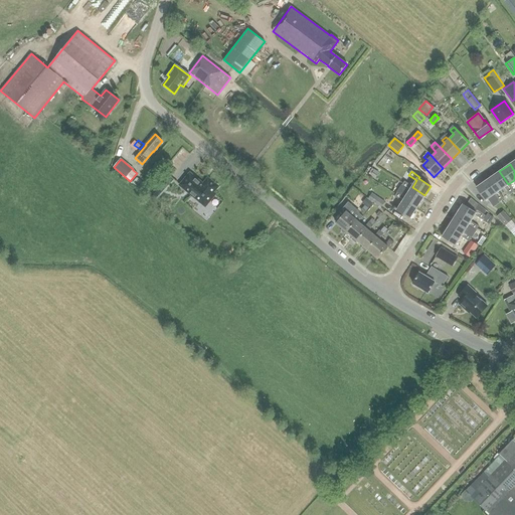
[(499,171),(489,179),(498,191),(504,187),(509,194),(513,192),(508,184),(499,171)]
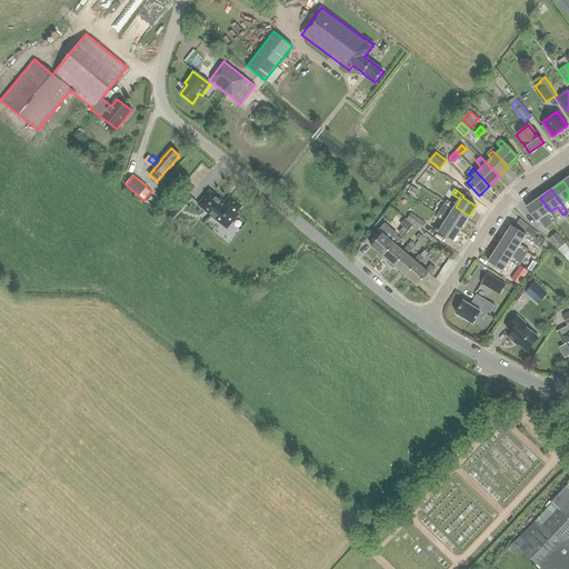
[(210,192),(199,205),(227,228),(237,215),(235,213),(240,207),(230,198),(225,205),(210,192)]
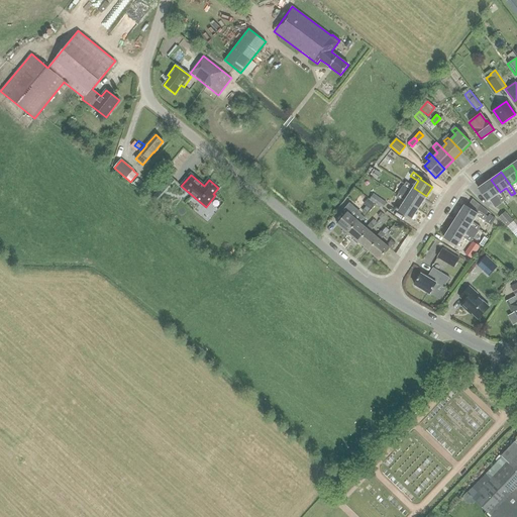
[(169,186),(163,180),(156,188),(161,194),(169,186)]
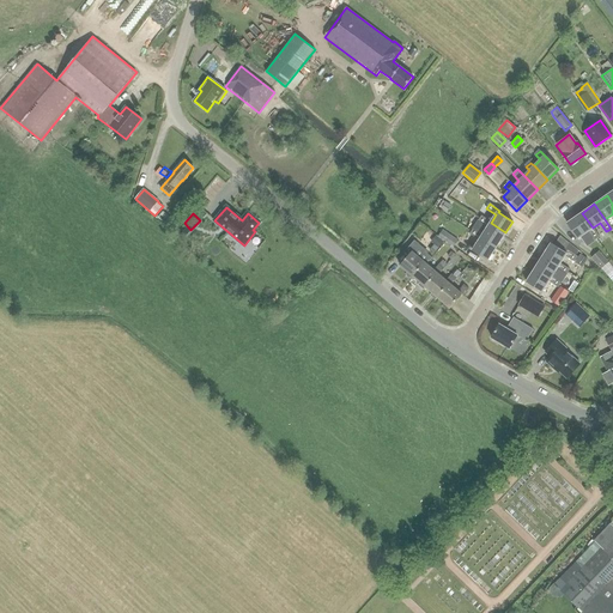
[(566,223),(577,238),(588,231),(594,241),(599,237),(593,228),(582,213),(566,223)]
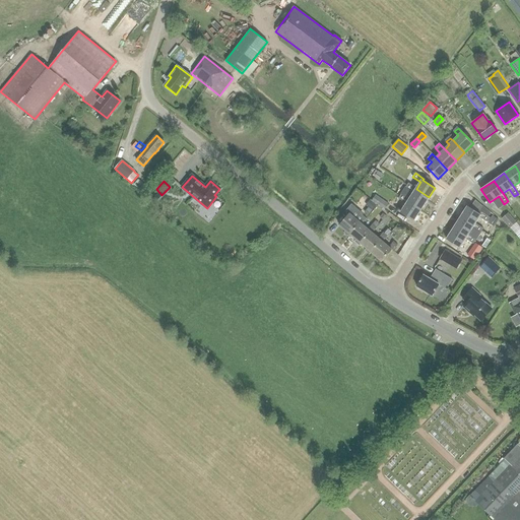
[(413,193),(409,199),(423,208),(429,197),(416,189),(408,184),(405,188),(413,193)]
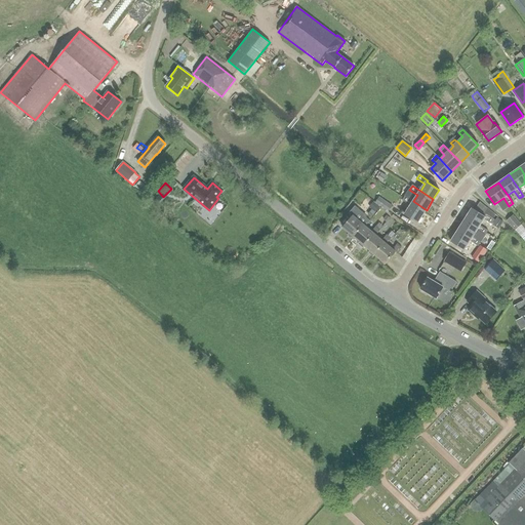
[(427,210),(413,201),(405,196),(402,200),(410,205),(404,215),(417,224),(427,210)]
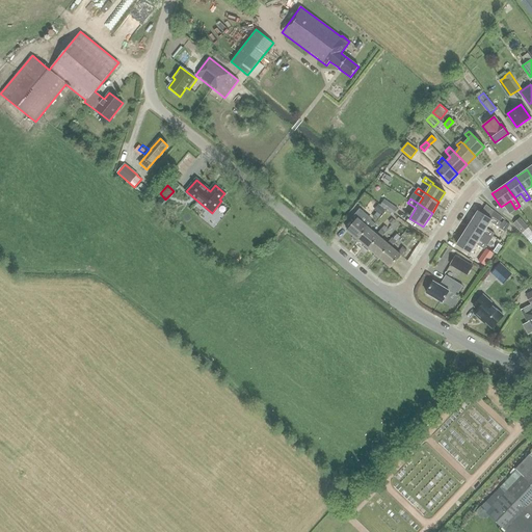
[(398,209),(384,200),(380,206),(394,215),(398,209)]
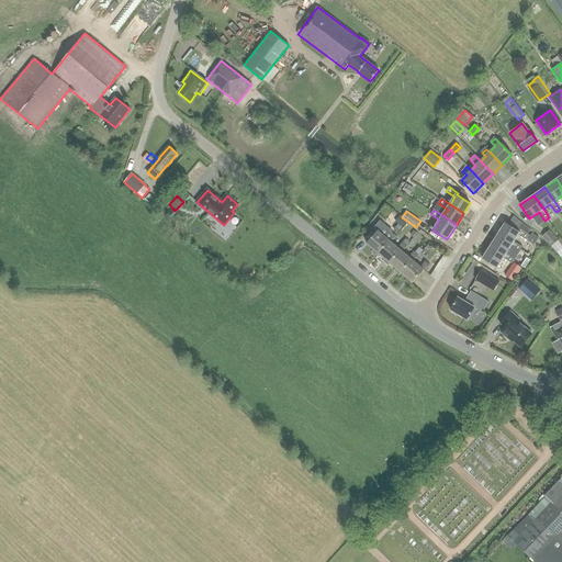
[(394,228),(398,232),(406,222),(400,216),(394,222),(397,224),(394,228)]
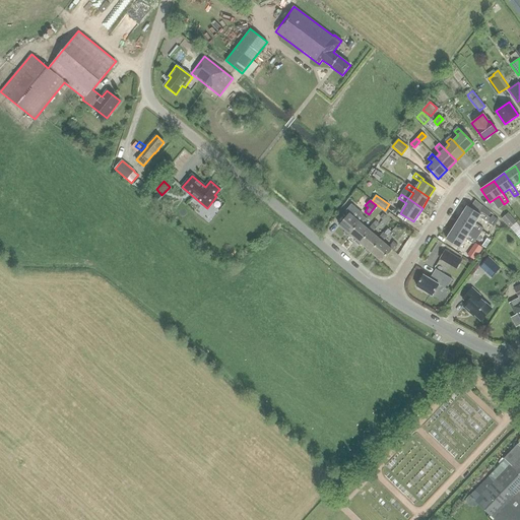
[(345,232),(343,234),(348,237),(350,235),(349,235),(361,223),(362,224),(367,219),(362,215),(364,214),(351,204),(345,211),(349,214),(339,226),(345,232)]
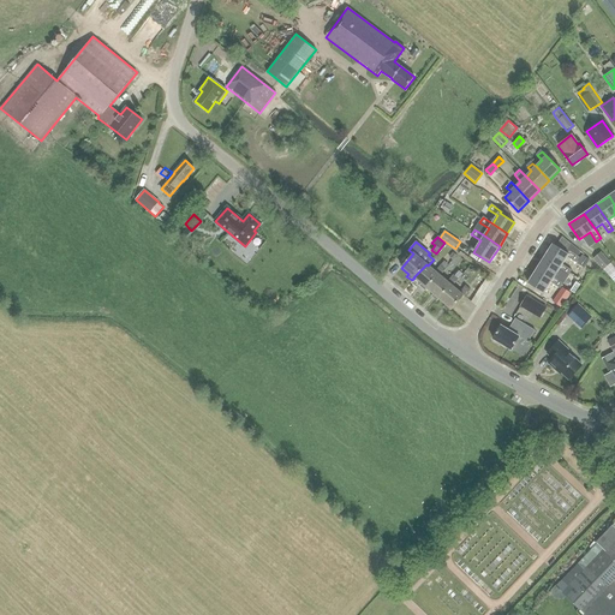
[(545,255),(561,264),(567,257),(575,262),(579,257),(578,257),(569,251),(568,254),(553,244),(545,255)]
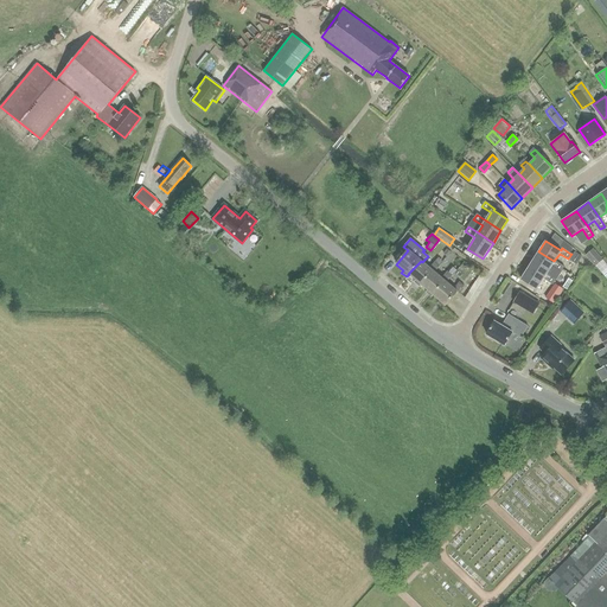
[(573,249),(566,243),(562,248),(570,254),(573,249)]
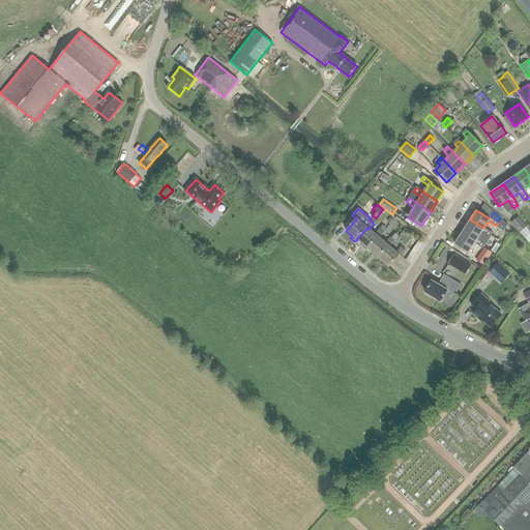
[(464,231),(477,239),(481,232),(490,237),(492,233),(483,228),(470,219),(464,231)]
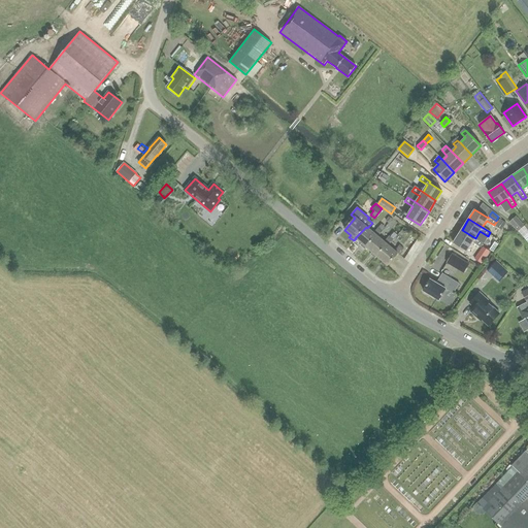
[(516,219),(510,223),(518,231),(521,228),(522,226),(516,219)]
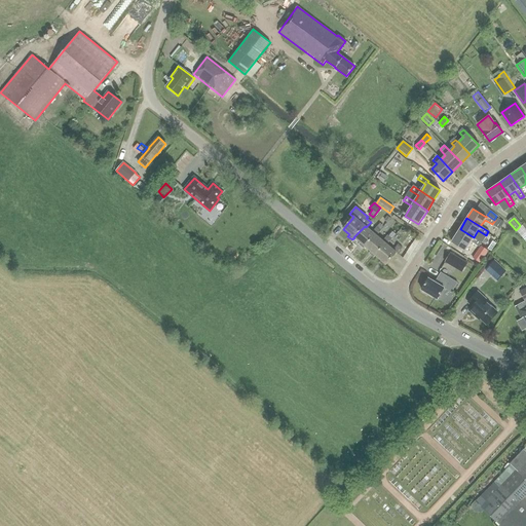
[(497,219),(493,225),(499,230),(504,223),(497,219)]
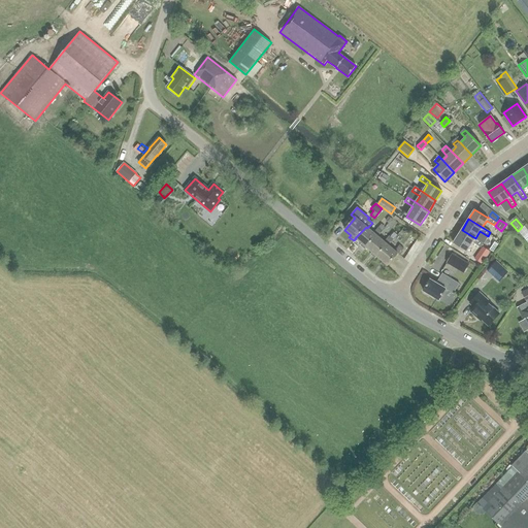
[(374,258),(376,256),(387,244),(389,245),(393,240),(393,239),(401,230),(397,226),(385,241),(378,236),(376,235),(366,248),(371,253),(370,255),(374,258)]
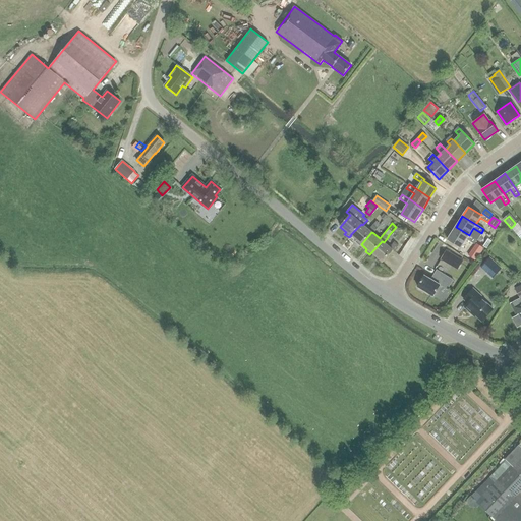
[(368,230),(362,225),(361,224),(350,235),(351,235),(356,240),(355,242),(359,245),(361,244),(371,232),(373,233),(378,228),(372,224),(368,230)]
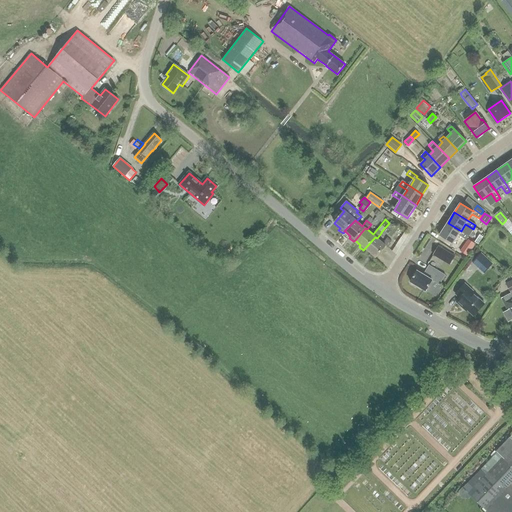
[(511,228),(505,221),(502,224),(511,235),(511,234),(511,228)]
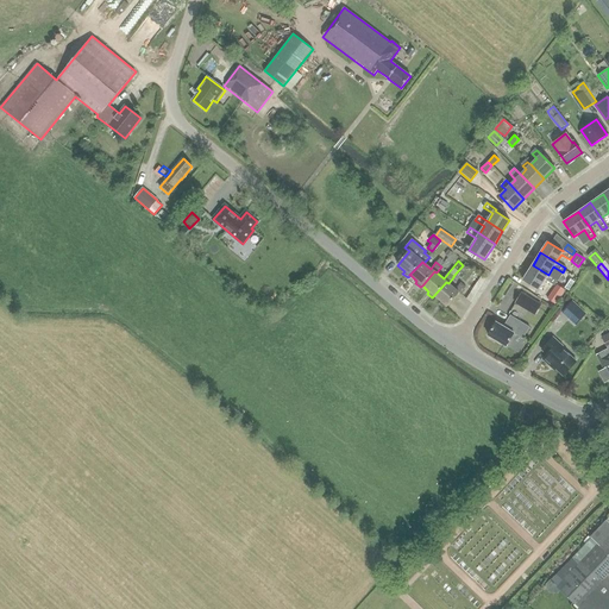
[(557,281),(548,275),(533,265),(522,281),(538,290),(545,280),(554,286),(557,281)]
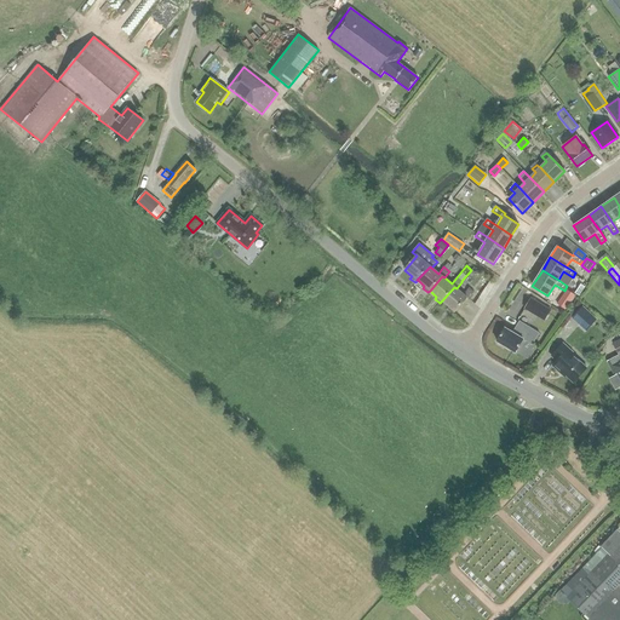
[(464,294),(457,288),(454,287),(442,300),(449,308),(447,310),(453,315),(454,313),(466,298),(469,299),(475,292),(469,288),(464,294)]
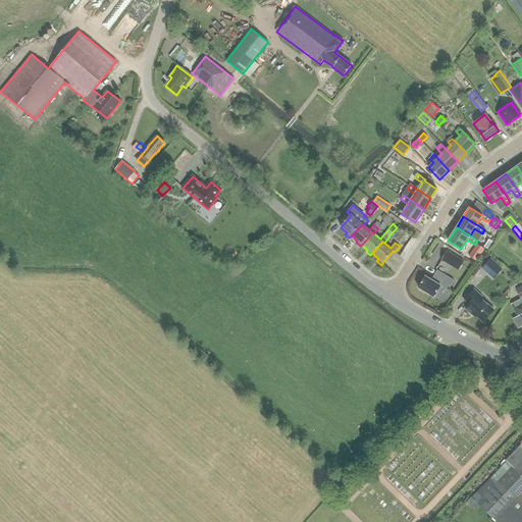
[(448,256),(445,261),(459,270),(462,265),(448,256)]
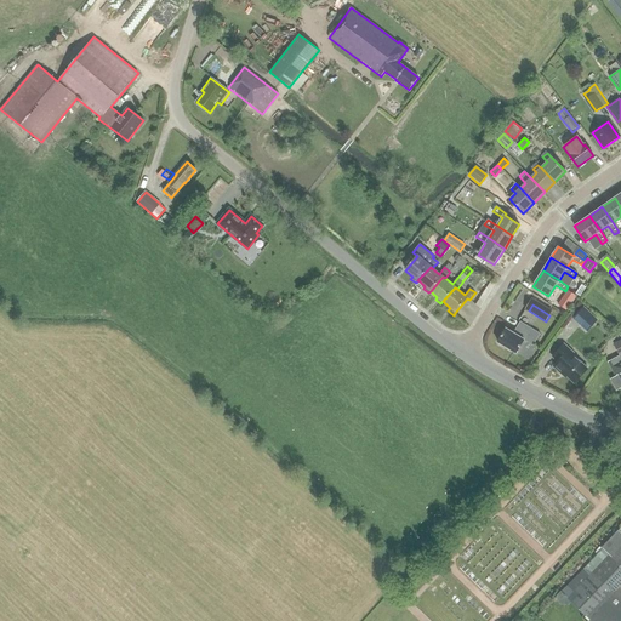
[(591,328),(598,320),(584,307),(577,314),(591,328)]
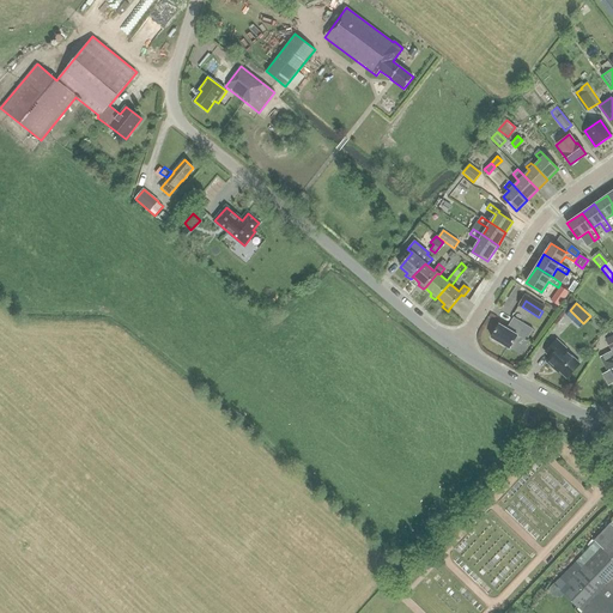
[(509,349),(517,337),(526,341),(533,329),(514,317),(507,329),(499,325),(491,338),(509,349)]
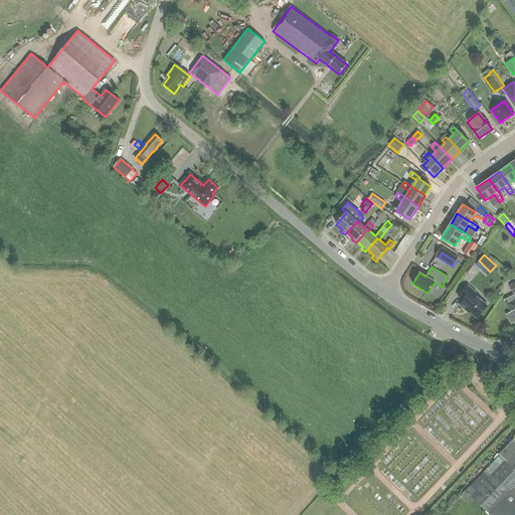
[(514,282),(509,285),(514,295),(505,300),(511,311),(513,310),(514,314),(514,282)]
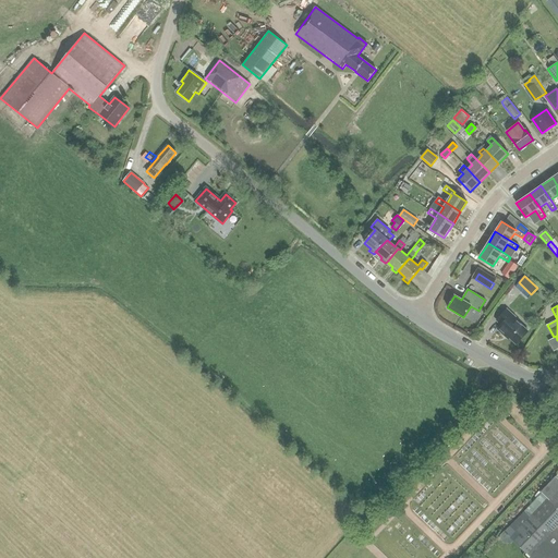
[(517,344),(529,331),(514,318),(516,317),(507,310),(497,320),(502,325),(497,329),(505,336),(506,335),(517,344)]
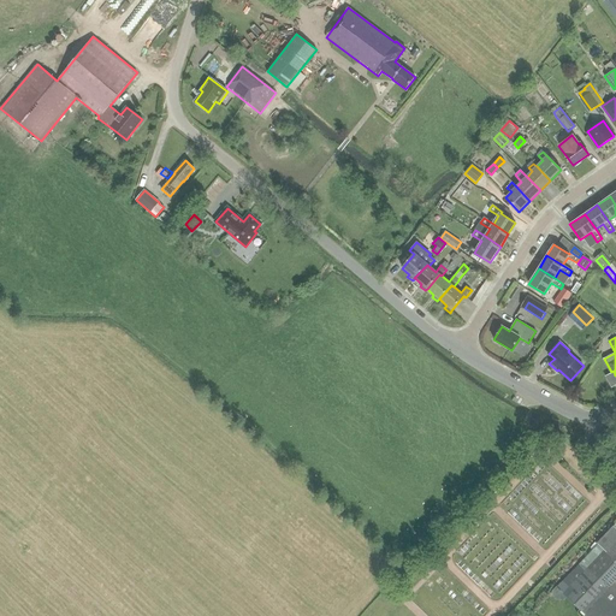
[(615,615),(615,526),(598,544),(558,587),(564,593),(586,615),(585,615),(615,615)]
